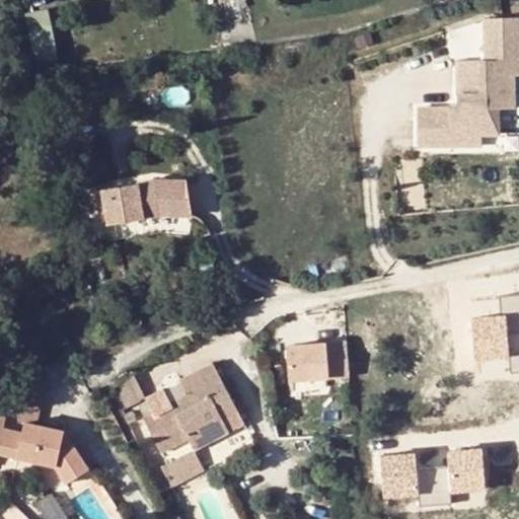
[(27,10),(38,59),(60,55),(50,6),(27,10)]
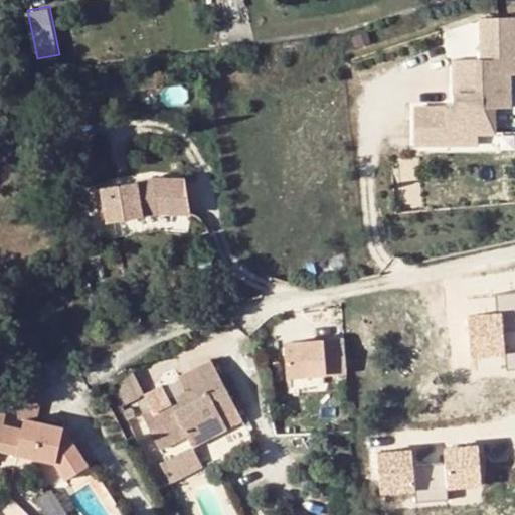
[(481,60),(454,60),(455,107),(414,108),(415,146),(449,145),(449,134),(479,134),(495,133),(495,108),(510,108),(510,75),(514,74),(514,17),(481,18),(481,60)]
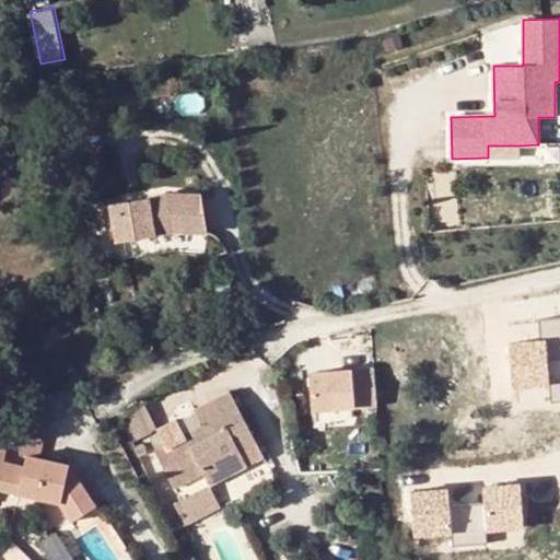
[(521,146),(488,146),(488,158),(521,158),(521,146)]
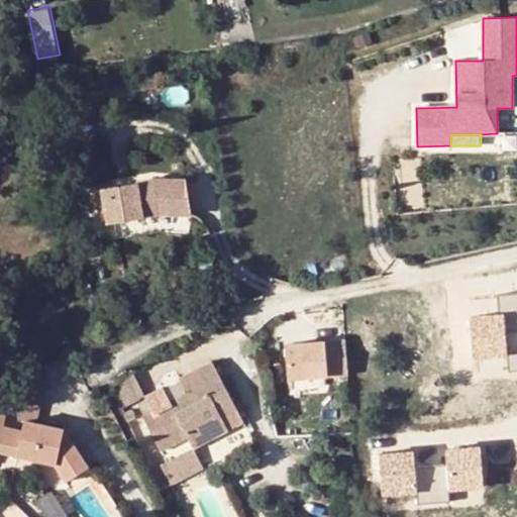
[(145,180),(100,188),(106,224),(150,216),(145,180)]
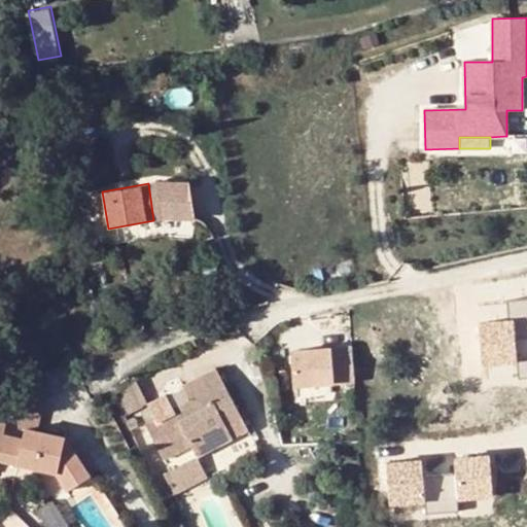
[(479,319),(481,363),(519,361),(520,377),(526,376),(526,295),(508,297),(510,317),(479,319)]
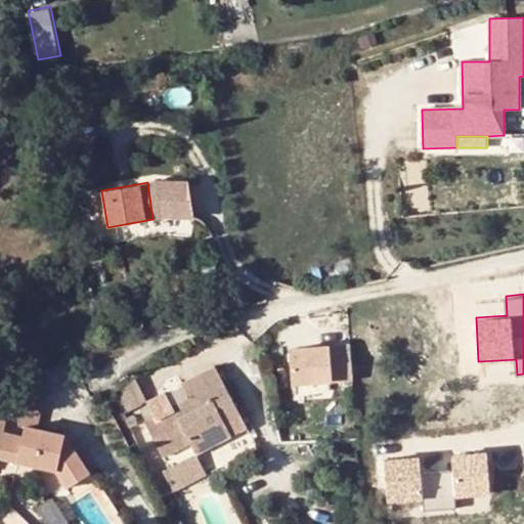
[(353,379),(351,343),(290,347),(293,383),(353,379)]
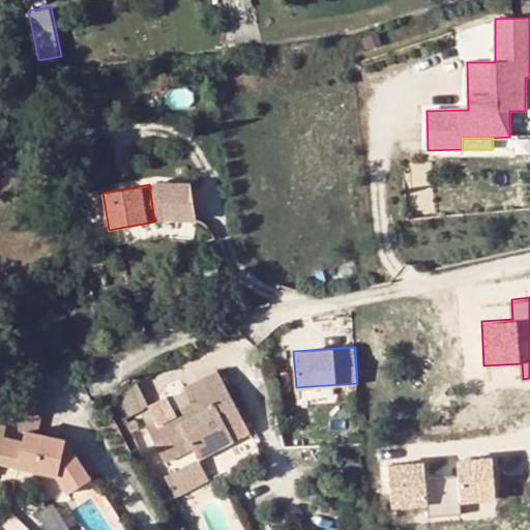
[(193,420),(184,424),(188,433),(169,442),(163,430),(153,436),(150,437),(169,472),(195,459),(201,469),(237,449),(232,440),(249,431),(223,380),(190,396),(197,411),(189,415),(193,420)]
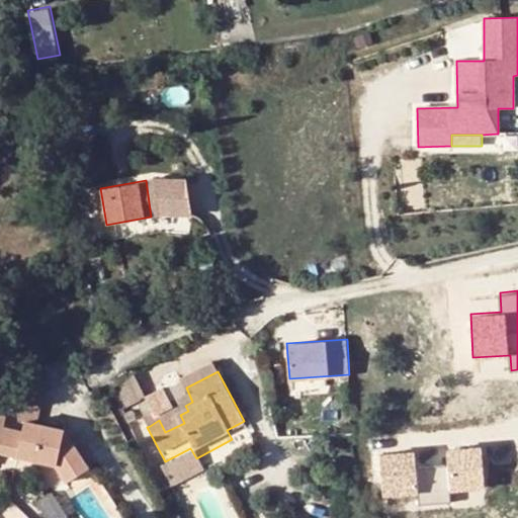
[(23,422),(32,424),(41,389),(22,384),(21,377),(8,380),(16,421),(23,422)]
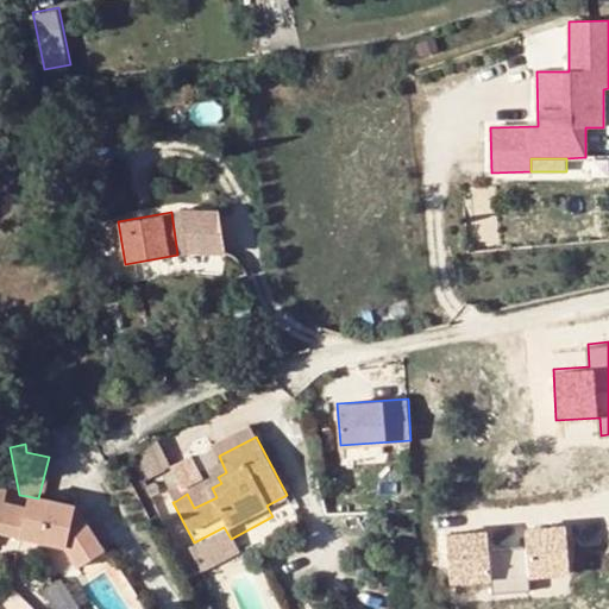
[(202,468),(199,469),(205,484),(209,481),(202,468)]
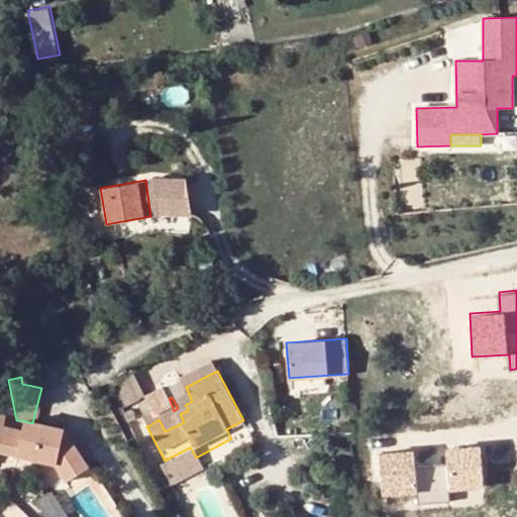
[(176,416),(174,411),(169,398),(152,406),(153,408),(159,419),(165,431),(184,422),(180,414),(176,416)]
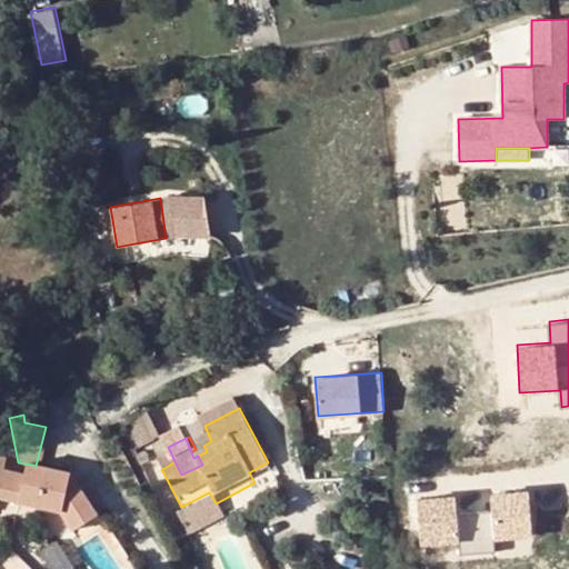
[(207,451),(203,446),(196,449),(198,456),(207,451)]
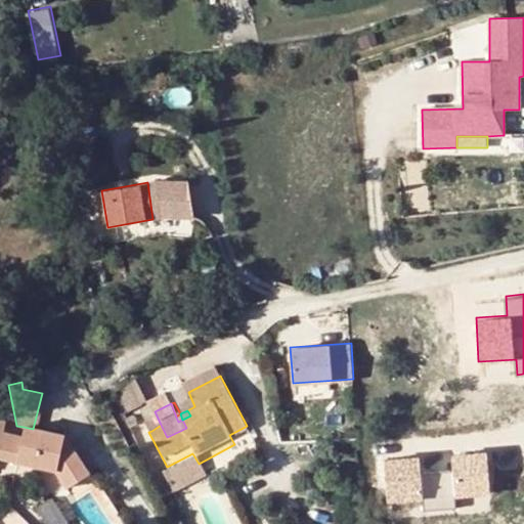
[(151,431),(161,425),(156,413),(146,419),(151,431)]
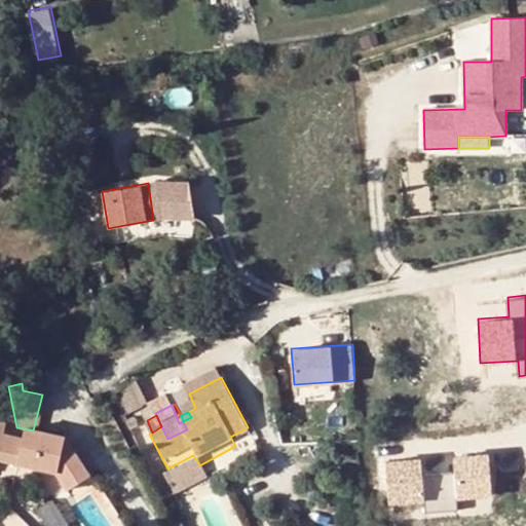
[(33,430),(24,428),(22,440),(1,435),(3,424),(0,422),(0,460),(57,474),(67,491),(88,476),(69,443),(62,447),(64,438),(33,430)]
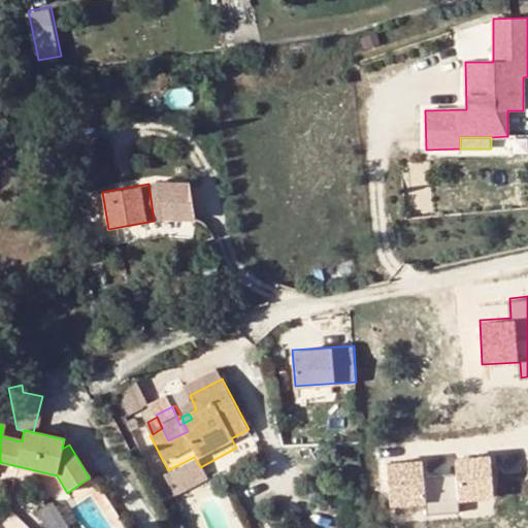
[(460,500),(495,498),(493,454),(455,456),(456,472),(426,474),(425,459),(387,461),(390,510),(461,506),(460,500)]
